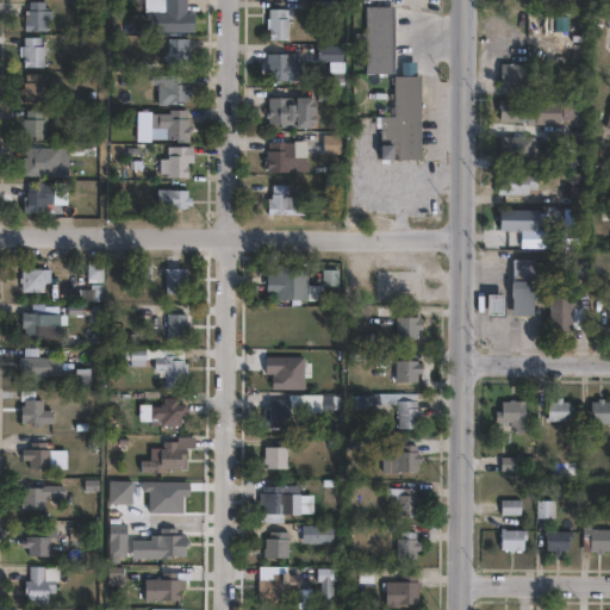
[(51,6),(50,19),(47,19),(47,27),(23,26),(24,6),(29,7),(29,0),(44,0),(44,6),(51,6)]
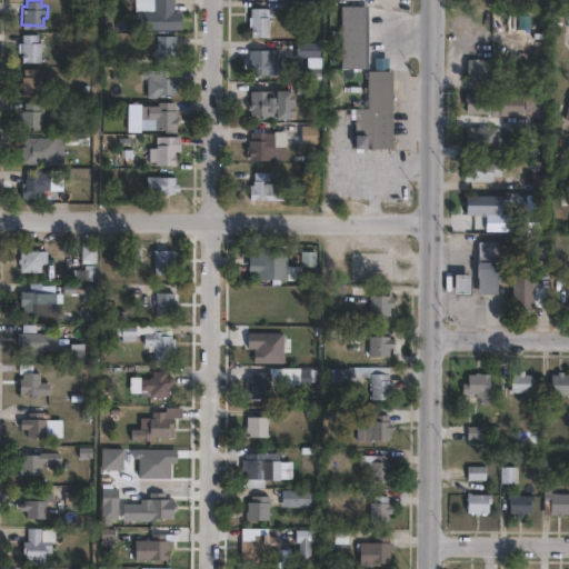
[(173,0),(173,8),(180,8),(180,26),(138,26),(138,13),(135,13),(135,8),(153,8),(153,0),(173,0)]
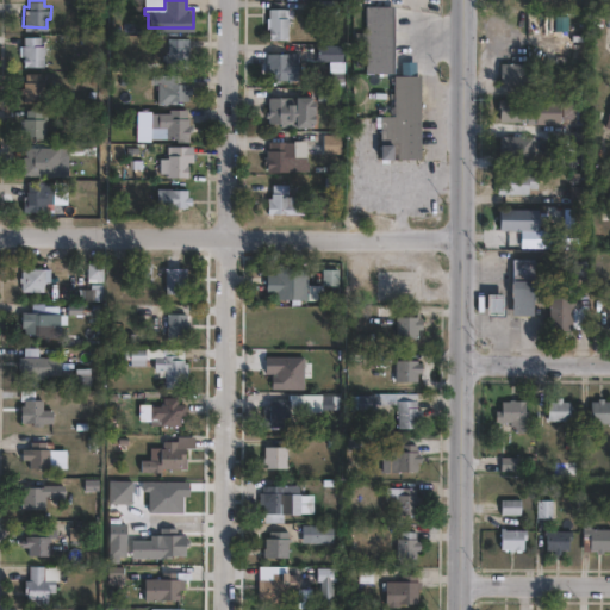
[(394,5),(394,72),(366,72),(366,43),(362,43),(362,35),(366,35),(366,5),(394,5)]
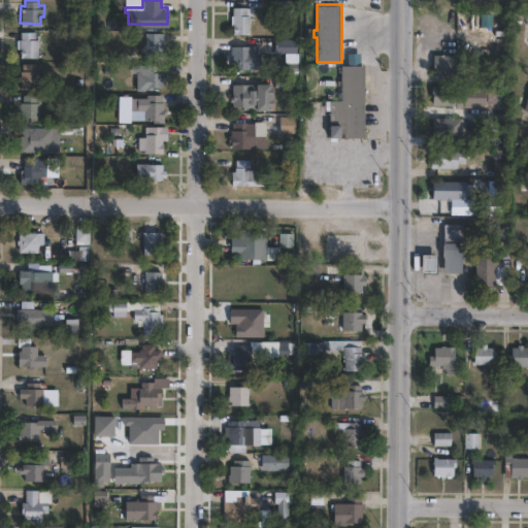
[(254,7),(254,15),(249,15),(249,34),(232,34),(233,25),(230,25),(231,15),(232,15),(232,7),(254,7)]
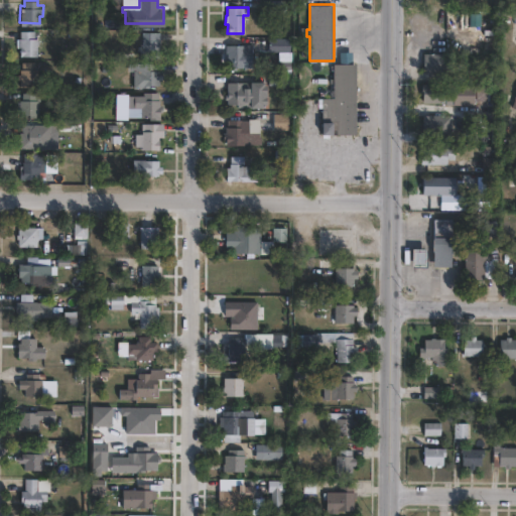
[(34,28),(34,36),(36,36),(37,53),(19,53),(19,45),(16,45),(16,35),(19,35),(19,28),(34,28)]
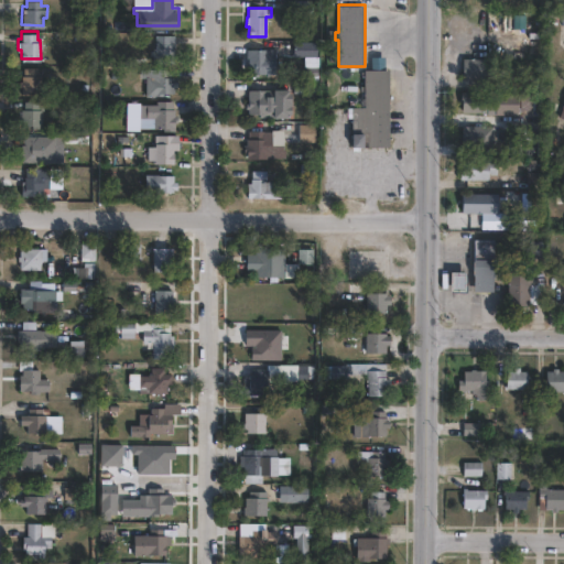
[(174,32),(173,60),(151,60),(152,53),(150,53),(150,47),(152,47),(152,45),(154,45),(155,32),(174,32)]
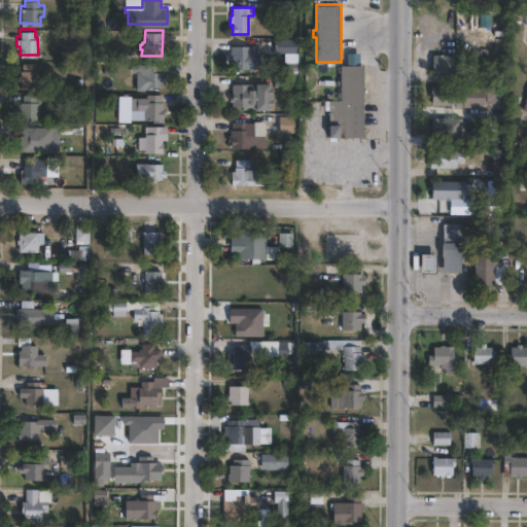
[(290,39),(290,51),(274,51),(274,38),(290,39)]
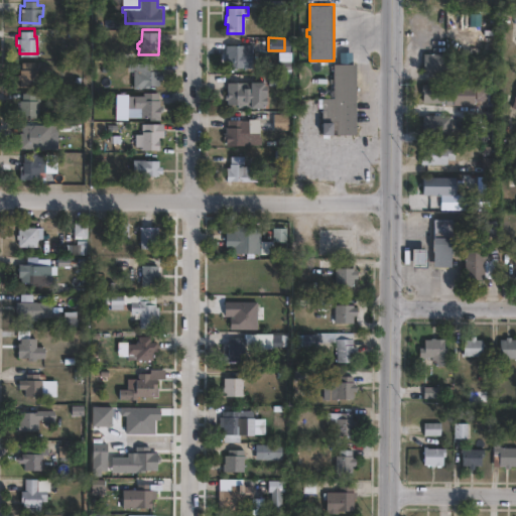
[(251,51),(251,67),(224,67),(225,44),(245,44),(245,50),(251,51)]
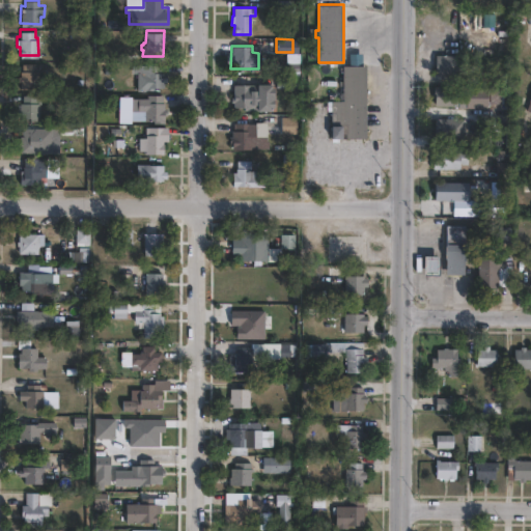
[(462,51),(462,70),(436,68),(436,50),(462,51)]
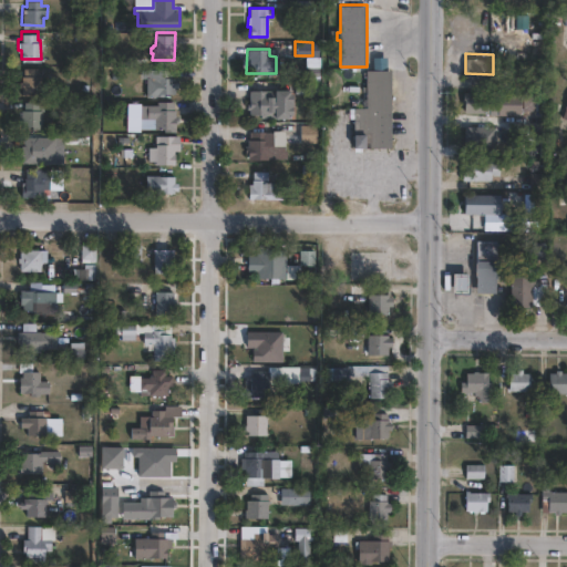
[(38,65),(38,73),(40,74),(40,90),(31,90),(31,92),(21,92),(21,85),(19,85),(19,80),(20,80),(21,73),(23,73),(23,65),(38,65)]
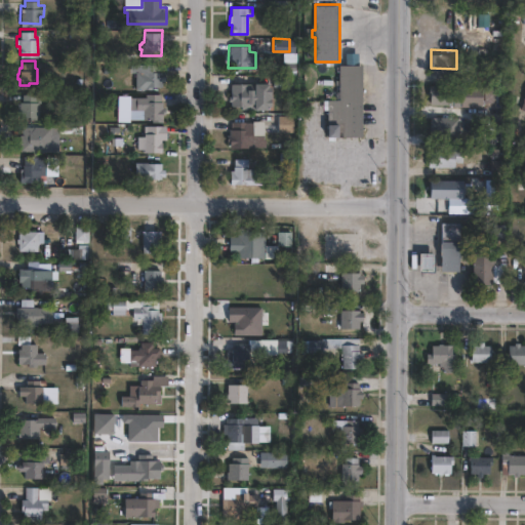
[(164,69),(164,79),(161,79),(161,84),(152,84),(152,86),(144,86),(144,70),(135,70),(136,62),(159,62),(159,69),(164,69)]
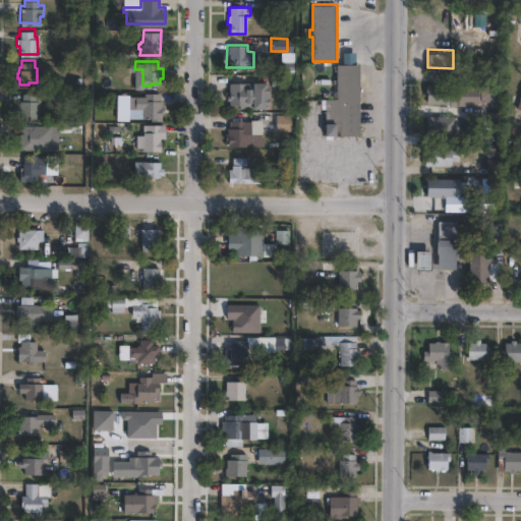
[(358,64),(358,134),(334,134),(334,124),(324,124),(324,98),(336,98),(336,64),(358,64)]
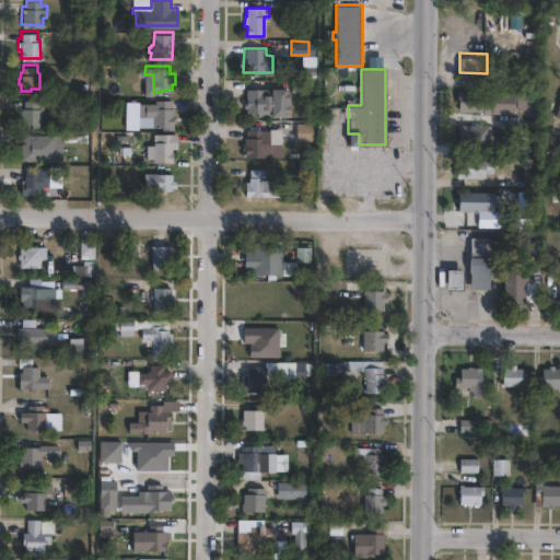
[(494,86),(494,108),(482,108),(482,106),(461,106),(461,97),(458,97),(459,86),(494,86)]
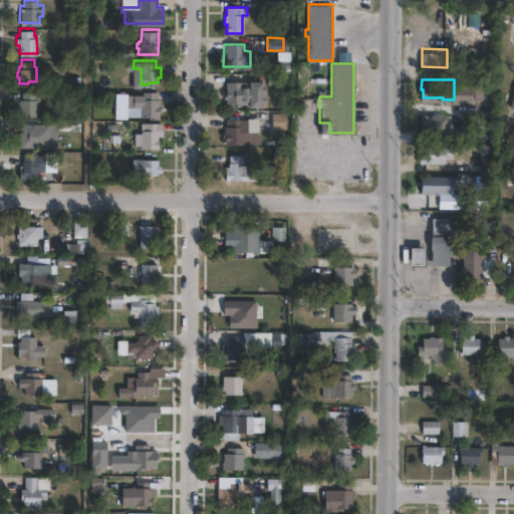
[(261,80),(261,84),(264,84),(264,103),(261,103),(261,107),(236,107),(236,103),(226,103),(226,81),(247,81),(247,80),(261,80)]
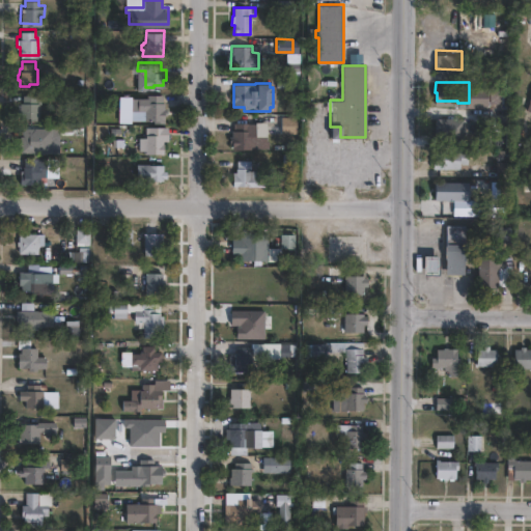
[(40,93),(40,102),(39,102),(38,118),(29,118),(29,116),(20,116),(20,110),(17,110),(17,106),(19,106),(19,101),(22,101),(22,92),(40,93)]
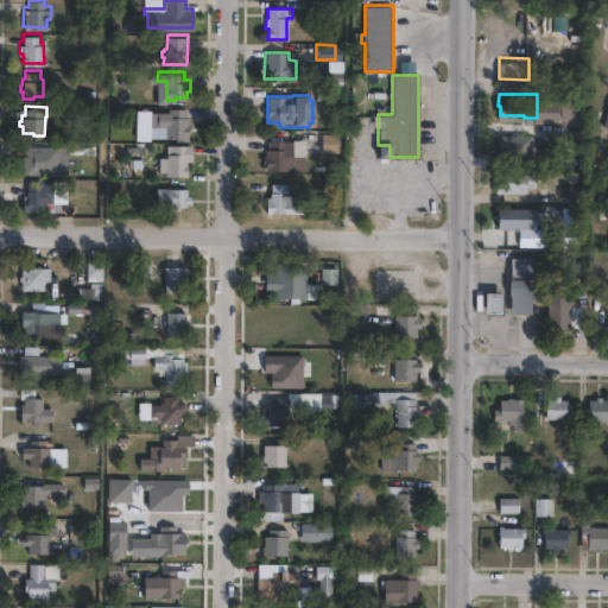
[(185,106),(185,114),(188,114),(188,121),(191,121),(191,130),(188,130),(188,138),(175,138),(175,134),(165,134),(165,125),(150,125),(150,109),(168,109),(168,106),(185,106)]
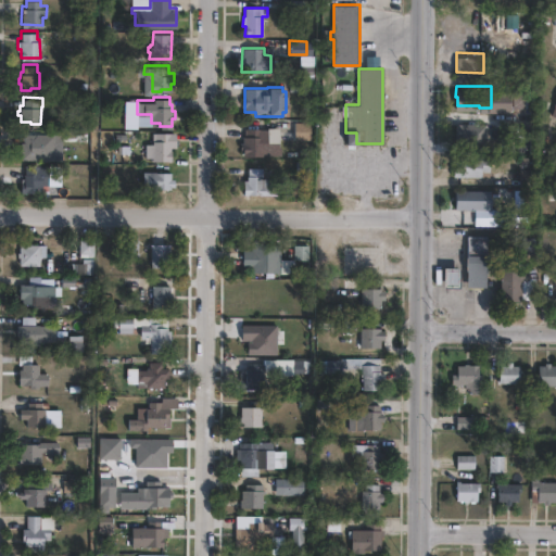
[(487,119),(487,139),(458,138),(458,118),(487,119)]
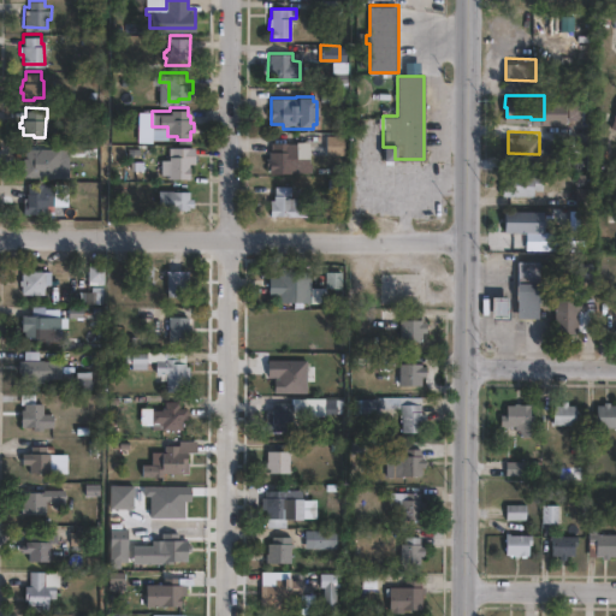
[(327,154),(342,154),(342,137),(327,137),(327,154)]
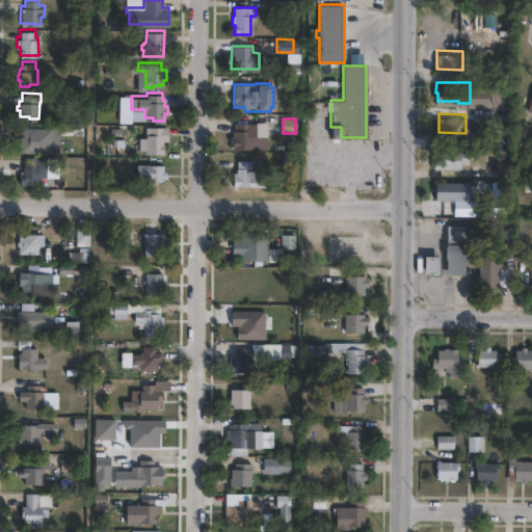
[(267,123),(267,136),(265,136),(265,140),(269,140),(269,150),(233,149),(233,143),(230,143),(230,137),(233,137),(233,130),(234,130),(235,123),(256,124),(257,122),(267,123)]
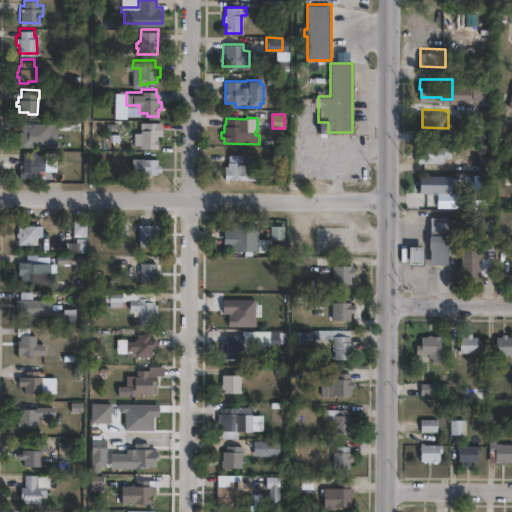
[(158,145),(134,145),(134,130),(140,130),(140,120),(161,120),(161,129),(158,129),(158,145)]
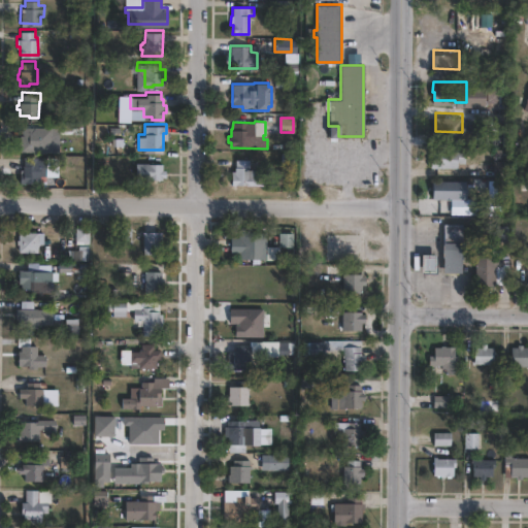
[(51,125),(51,150),(19,149),(20,142),(17,142),(17,138),(19,138),(19,133),(21,133),(22,125),(51,125)]
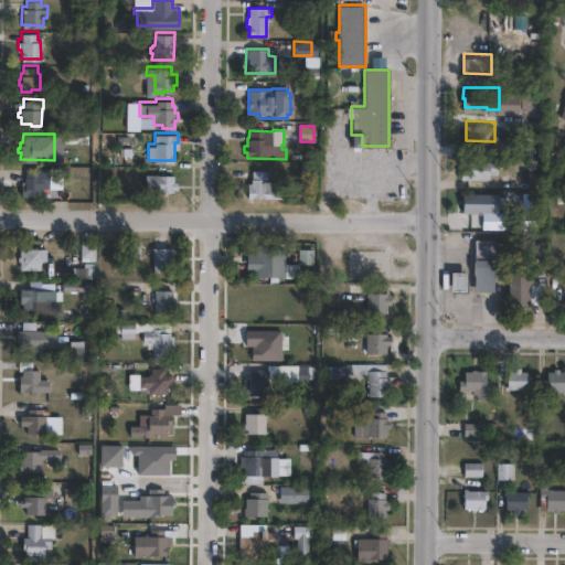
[(499,155),(499,170),(491,170),(490,176),(461,176),(461,166),(464,166),(464,155),(499,155)]
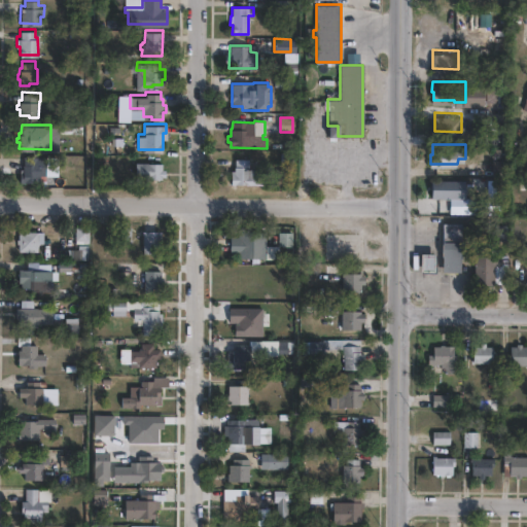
[(45,154),(45,162),(47,162),(47,168),(44,168),(44,173),(39,173),(39,180),(19,180),(19,167),(23,167),(23,154),(45,154)]
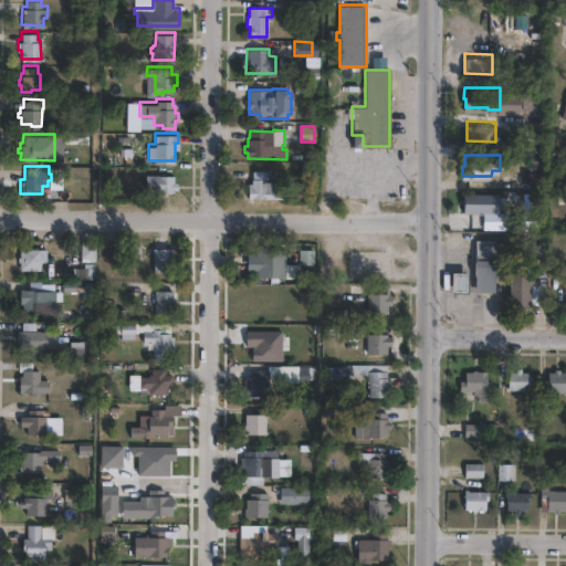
[(547,168),(547,185),(530,185),(531,168),(547,168)]
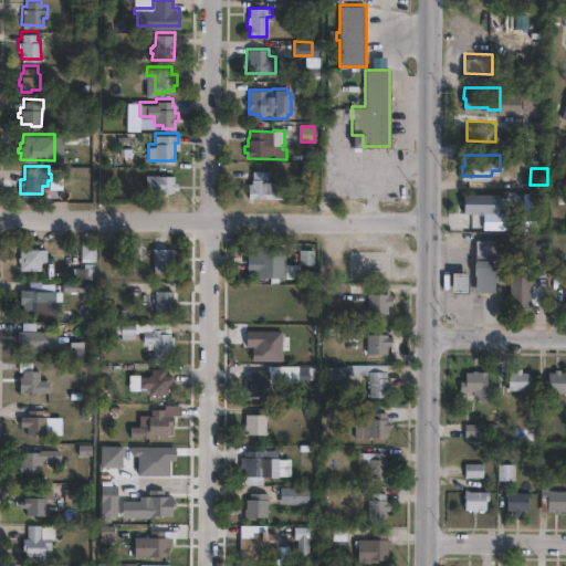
[(268,170),(268,181),(279,181),(279,189),(282,189),(282,199),(248,199),(248,184),(251,184),(252,170),(268,170)]
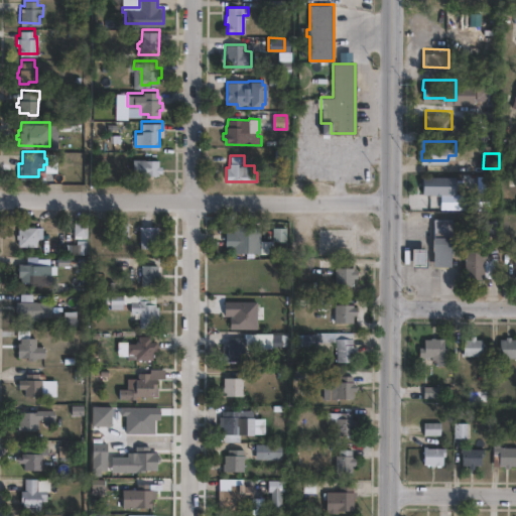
[(158,157),(157,173),(132,172),(132,157),(158,157)]
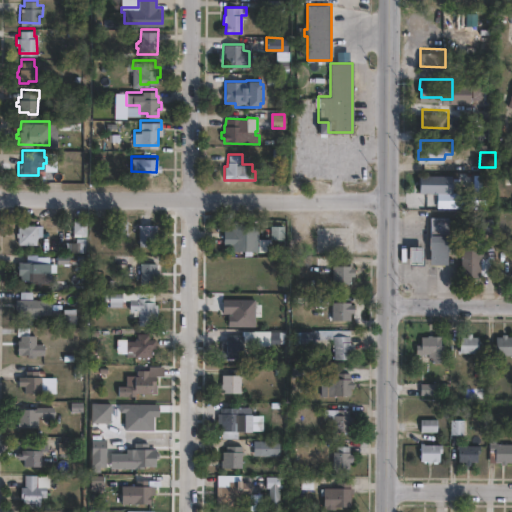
[(454,189),(419,189),(420,170),(454,171),(454,189)]
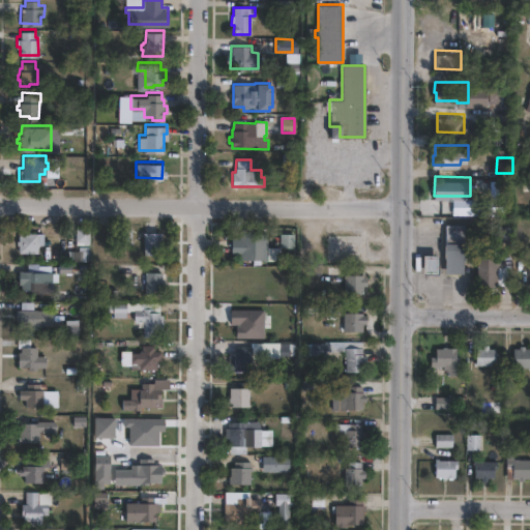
[(505,194),(505,207),(493,207),(493,210),(475,210),(475,197),(491,198),(491,194),(505,194)]
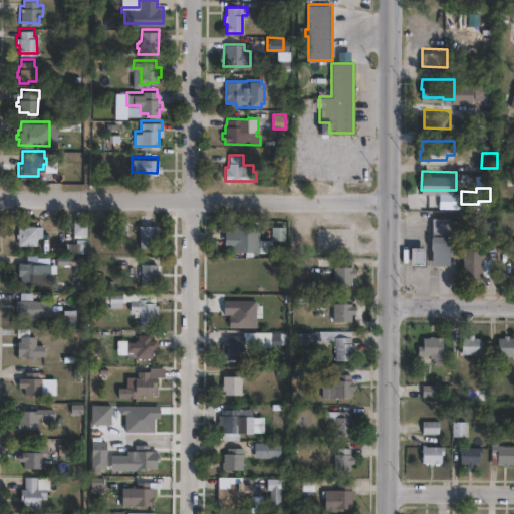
[(450,263),(431,263),(431,215),(450,215),(450,263)]
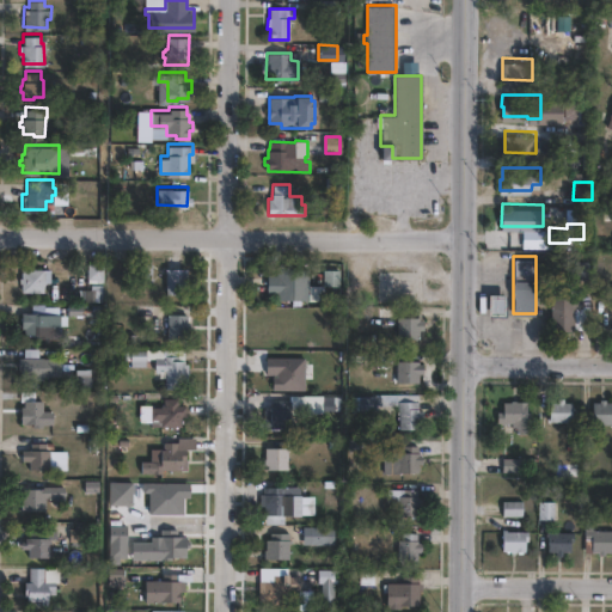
[(104,264),(103,283),(86,283),(87,264),(104,264)]
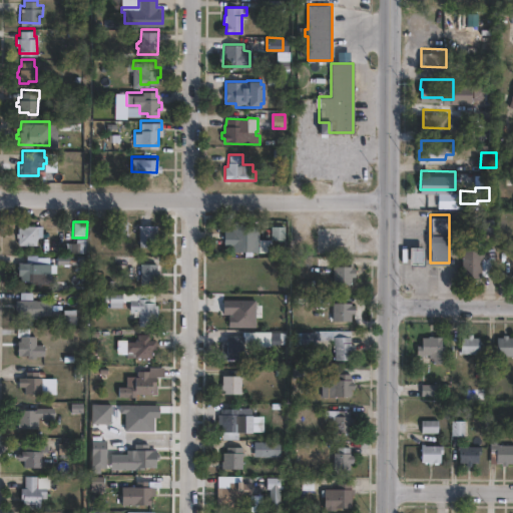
[(260,224),(259,250),(252,250),(252,254),(245,254),(245,250),(231,249),(231,244),(223,244),(223,229),(232,229),(232,224),(260,224)]
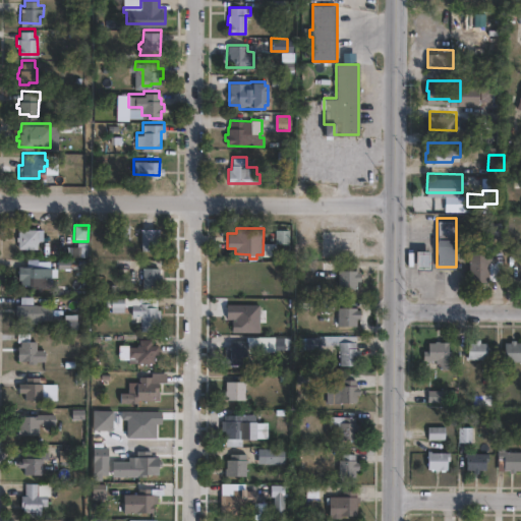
[(289,242),(276,242),(276,228),(289,228),(289,242)]
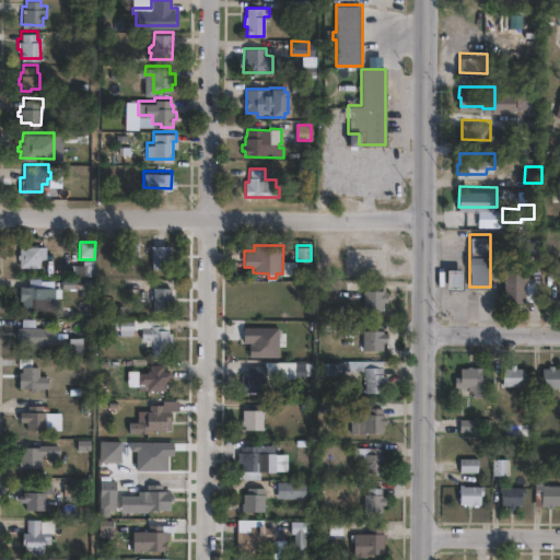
[(46,247),(46,259),(39,258),(39,268),(19,267),(20,259),(18,259),(18,255),(20,255),(20,246),(46,247)]
